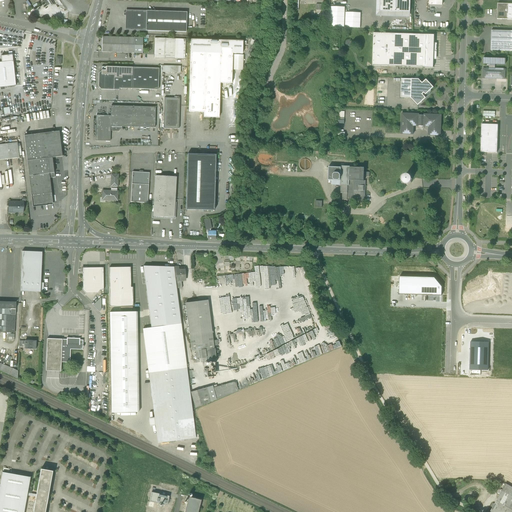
[(380,0),(376,0),(376,16),(410,18),(410,13),(380,12),(380,0)]
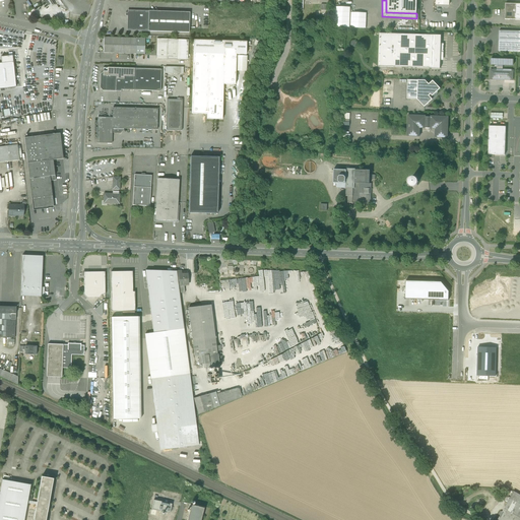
[(416,13),(416,0),(386,0),(386,12),(416,13)]
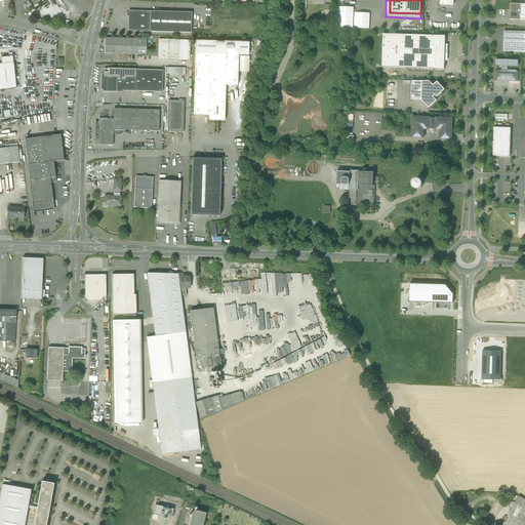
[(510,19),(520,21),(521,4),(511,4),(510,19)]
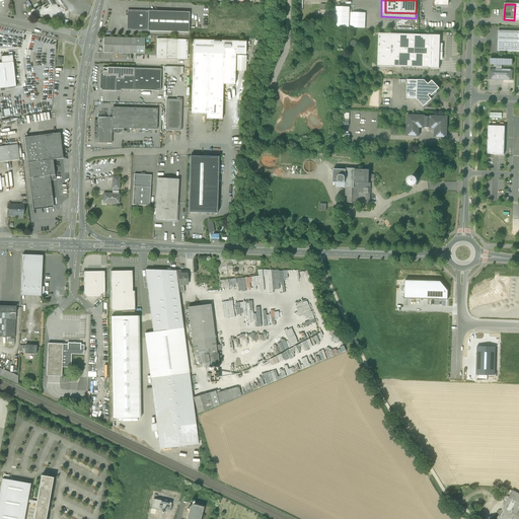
[(350,7),(335,7),(334,27),(349,28),(350,7)]
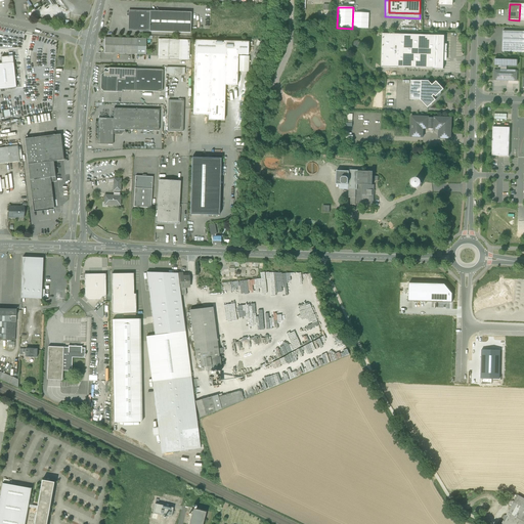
[(129,30),(149,31),(149,12),(130,11),(129,30)]
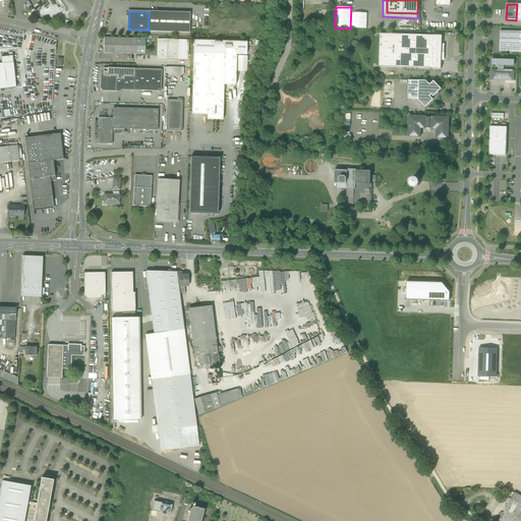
[(150,11),(149,12),(149,31),(149,32),(189,33),(190,12),(150,11)]
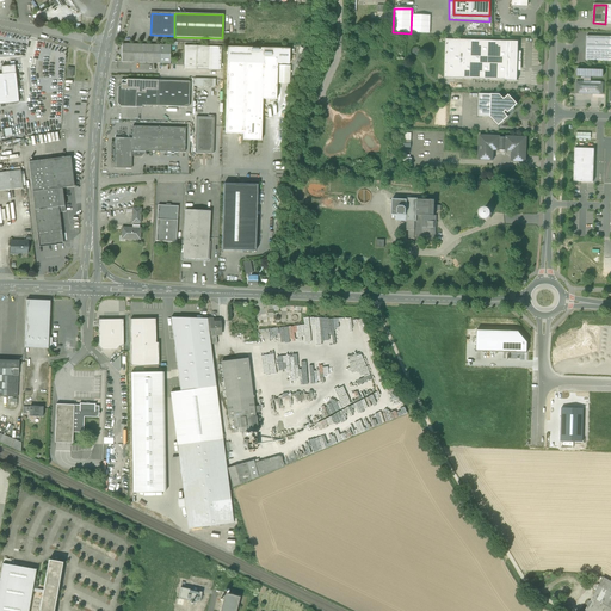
[(431,16),(413,14),(412,34),(430,34),(431,16)]
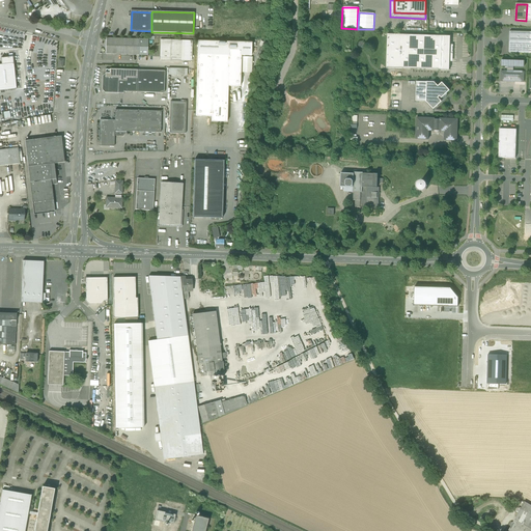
[(509,53),(530,53),(530,32),(509,32),(509,53)]
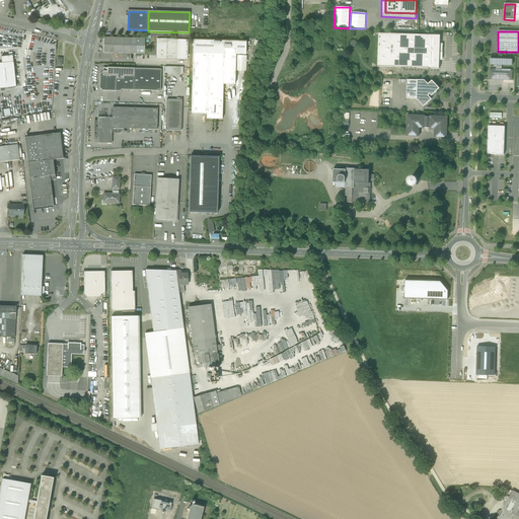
[(378,67),(431,68),(432,35),(379,33),(378,67)]
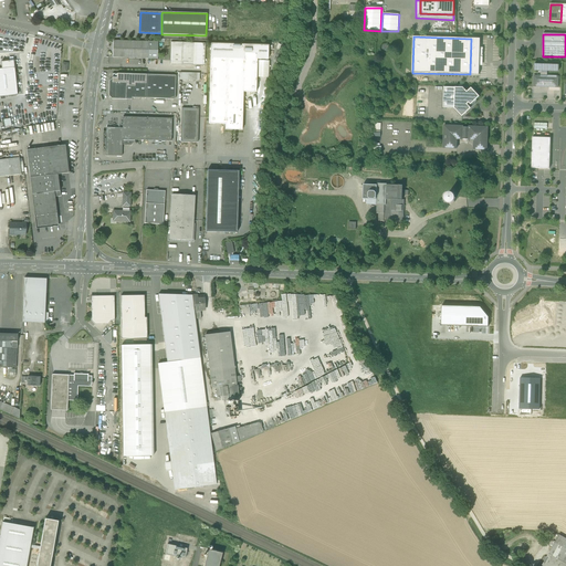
[(480,39),(471,39),(470,74),(479,75),(480,66),(480,48),(480,39)]
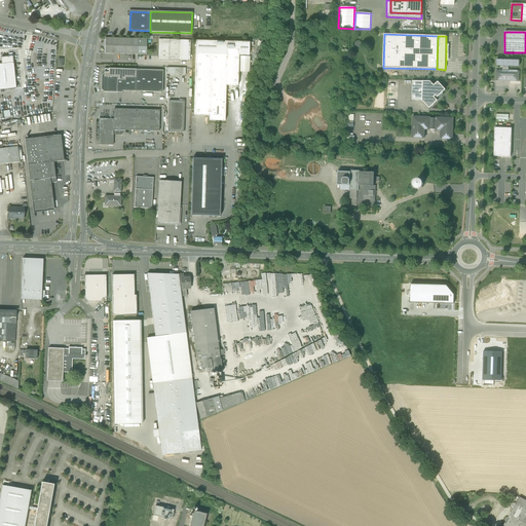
[(105,53),(138,54),(139,39),(138,38),(138,39),(106,38),(105,53)]
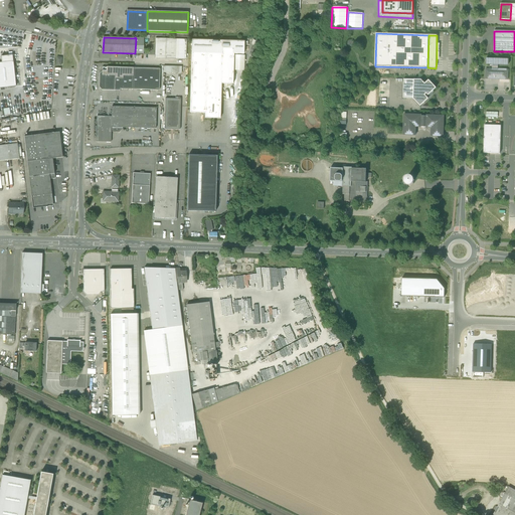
[(135,53),(143,53),(144,38),(136,38),(135,53)]
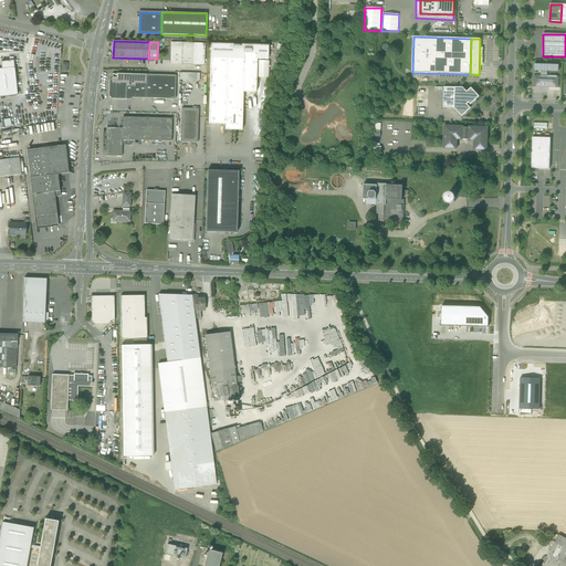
[(170,64),(192,65),(194,43),(171,42),(170,64)]
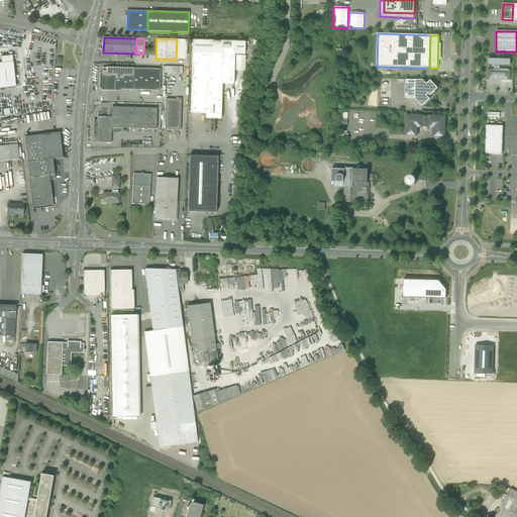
[(187,39),(177,39),(176,60),(186,60),(187,39)]
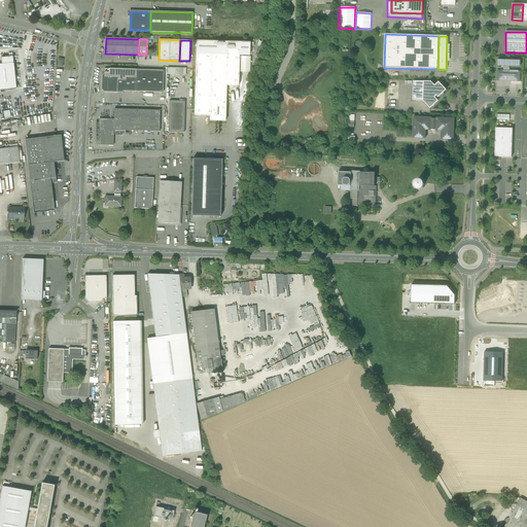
[(197,41),(196,54),(226,55),(227,49),(240,49),(239,56),(249,56),(250,42),(197,41)]
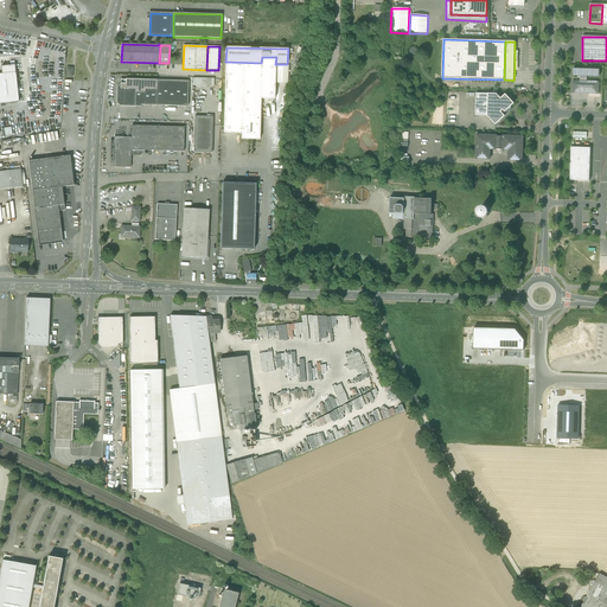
[(275,65),(275,64),(276,57),(262,57),(261,63),(225,62),(224,133),(242,133),(242,121),(260,121),(261,98),(275,100),(275,83),(275,65)]
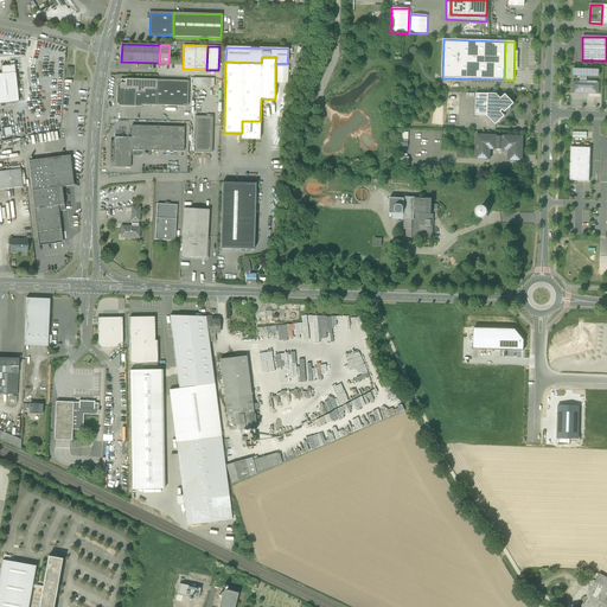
[(288,65),(275,65),(275,83),(288,83),(288,65)]
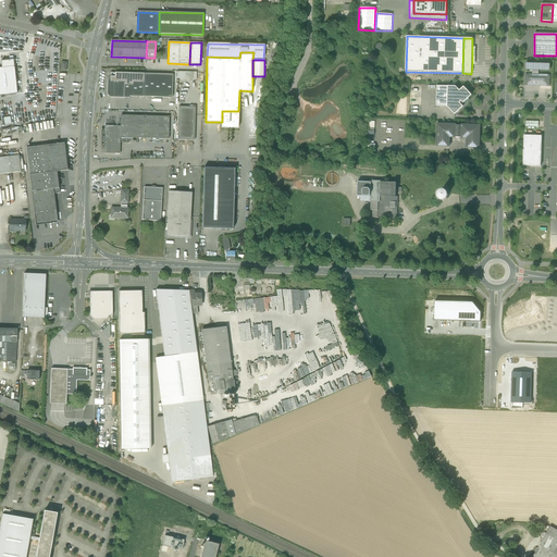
[(2,67),(0,67),(0,95),(17,94),(14,66),(2,67)]
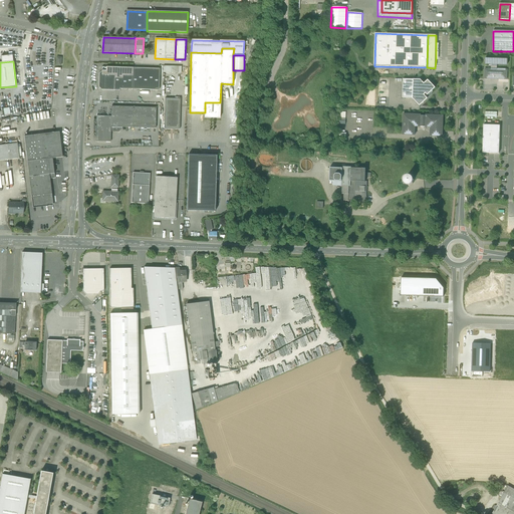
[(119,89),(132,89),(133,68),(102,67),(102,71),(99,73),(98,87),(101,90),(119,90),(119,89)]
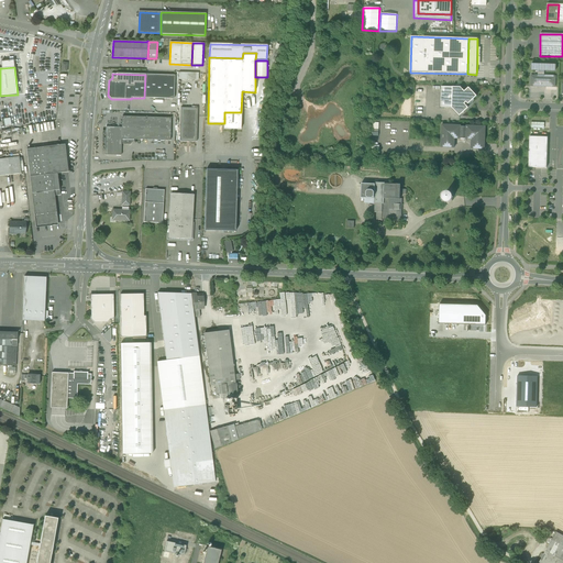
[(175,76),(145,75),(144,98),(174,99),(175,76)]
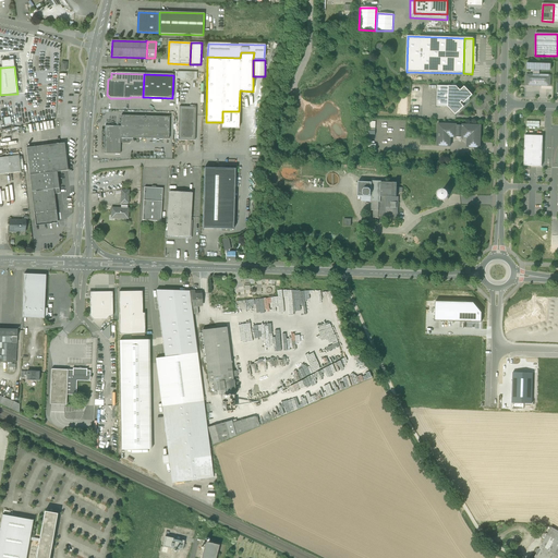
[(535,86),(550,86),(550,76),(540,75),(534,75),(526,75),(526,85),(533,86),(533,85),(535,85),(535,86)]
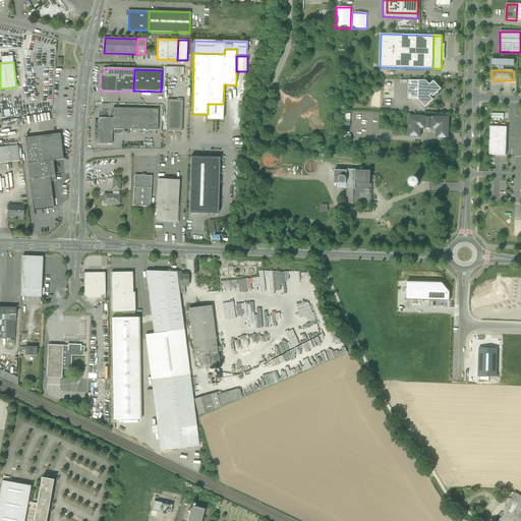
[(395,80),(385,79),(384,98),(394,99),(395,80)]
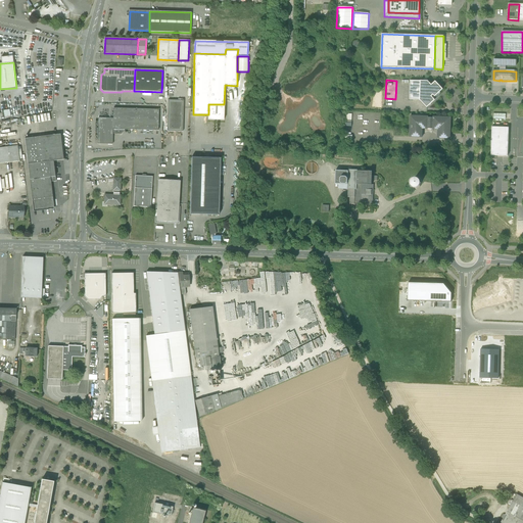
[(410,100),(420,100),(421,81),(411,81),(410,100)]
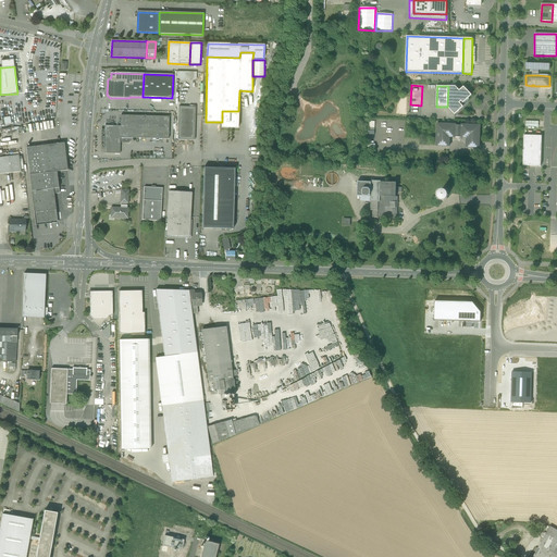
[(456,87),(448,86),(447,107),(455,114),(463,107),(459,103),(461,101),(463,103),(472,96),(463,87),(460,91),(456,87)]
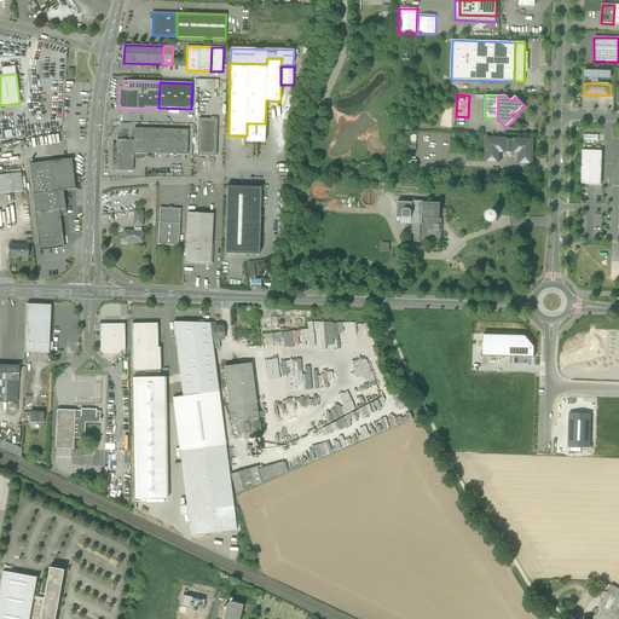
[(198,155),(217,156),(218,119),(198,119),(198,155)]
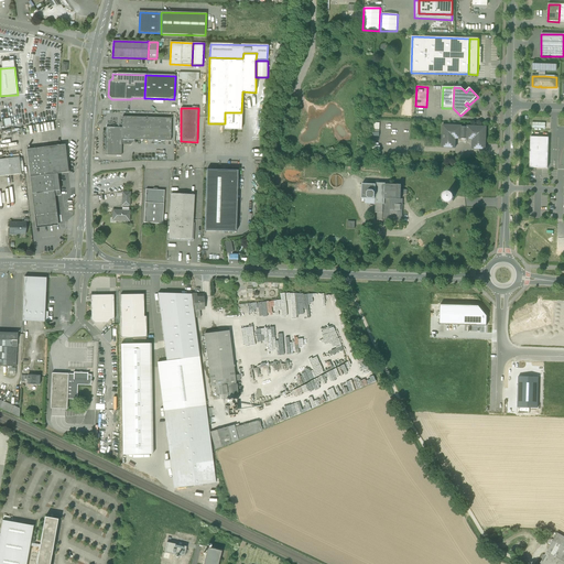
[(241,130),(241,112),(225,112),(225,123),(225,129),(241,130)]
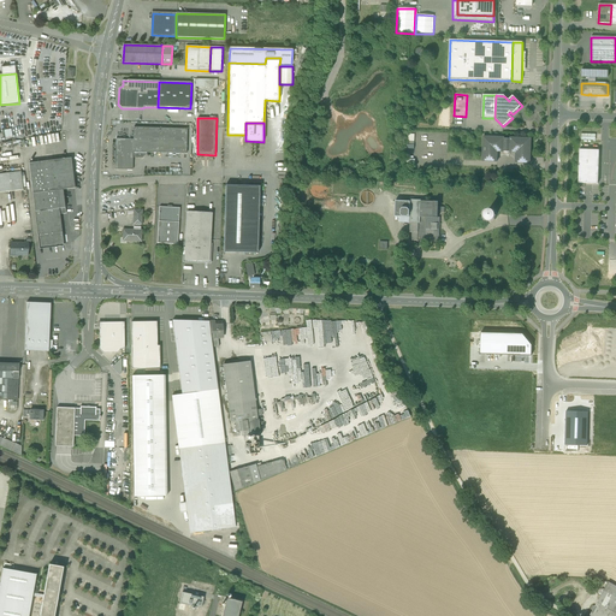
[(134,128),(134,140),(132,152),(134,152),(134,158),(143,158),(147,154),(147,153),(187,154),(188,129),(134,128)]
